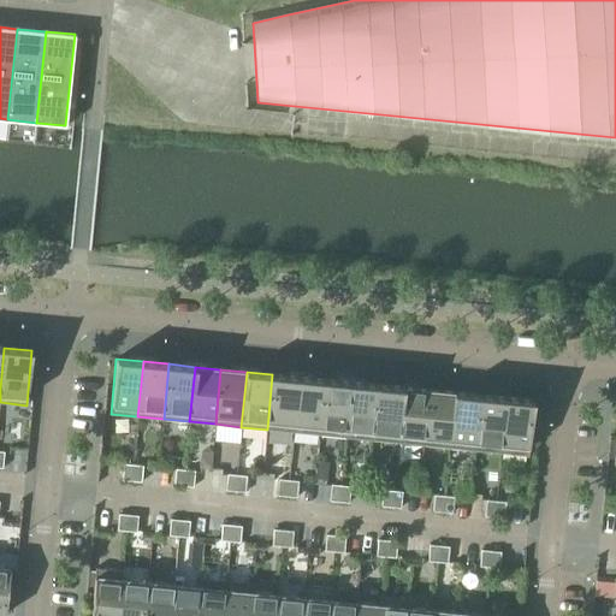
[(267,430),(292,432),(298,377),(272,374),(267,430)]
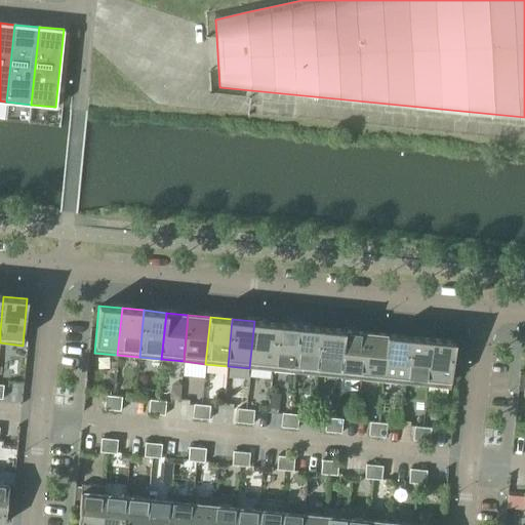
[(249,368),(272,370),(276,323),(254,321),(249,368)]
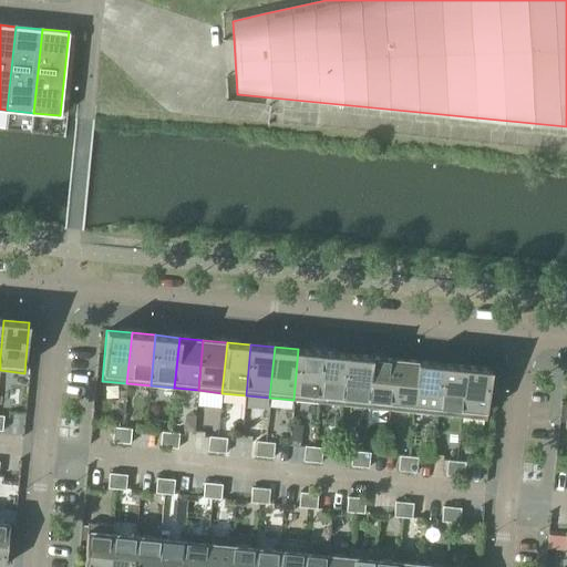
[(294,400),(318,402),(322,352),(298,349),(294,400)]
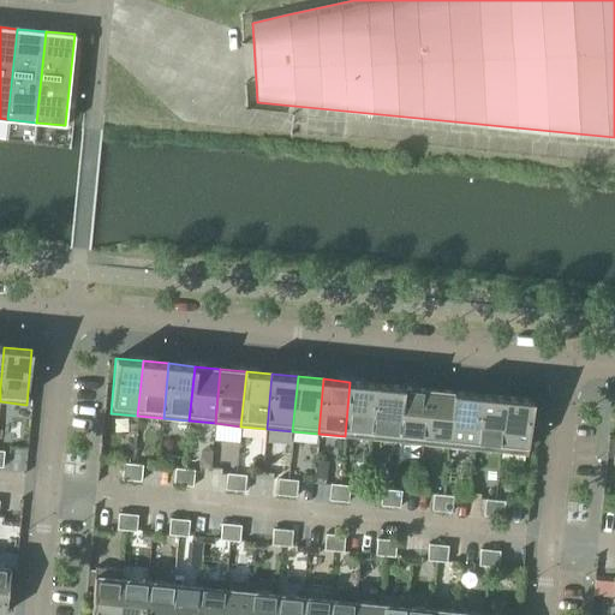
[(345,436),(370,439),(376,384),(350,382),(345,436)]
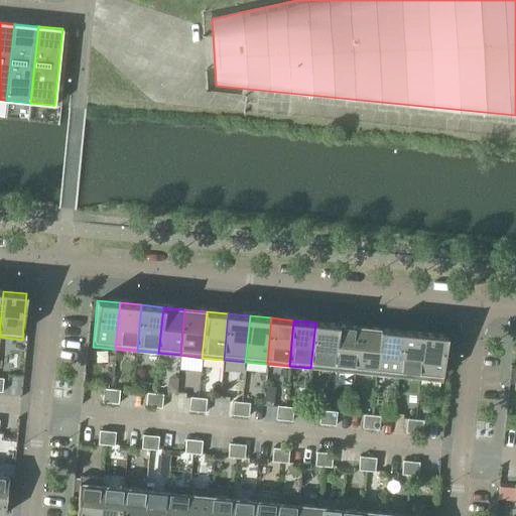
[(310,368),(333,371),(337,325),(315,323),(310,368)]
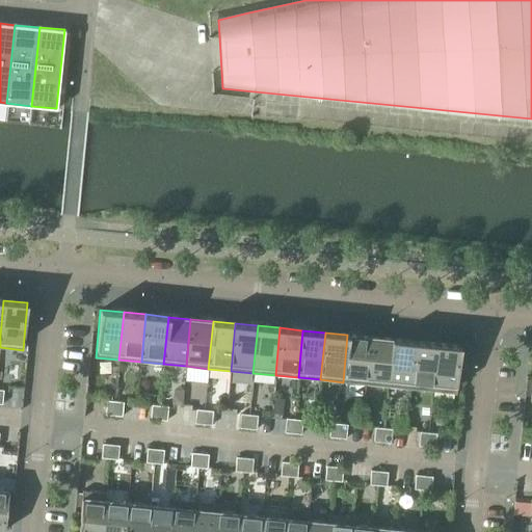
[(343,382),(365,384),(370,337),(347,335),(343,382)]
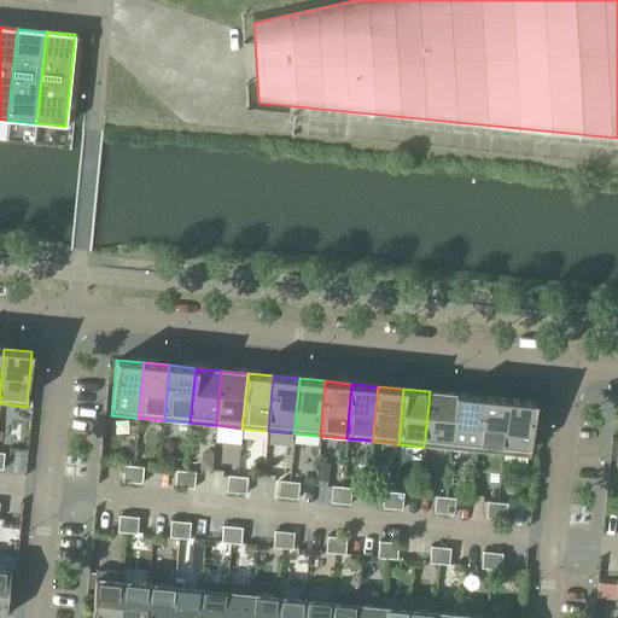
[(424,447),(450,449),(455,394),(430,391),(424,447)]
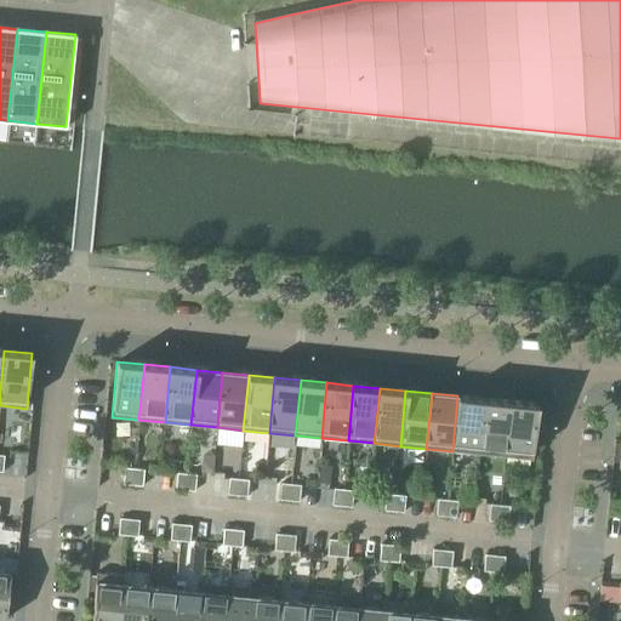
[(453,451),(478,454),(484,398),(457,396),(453,451)]
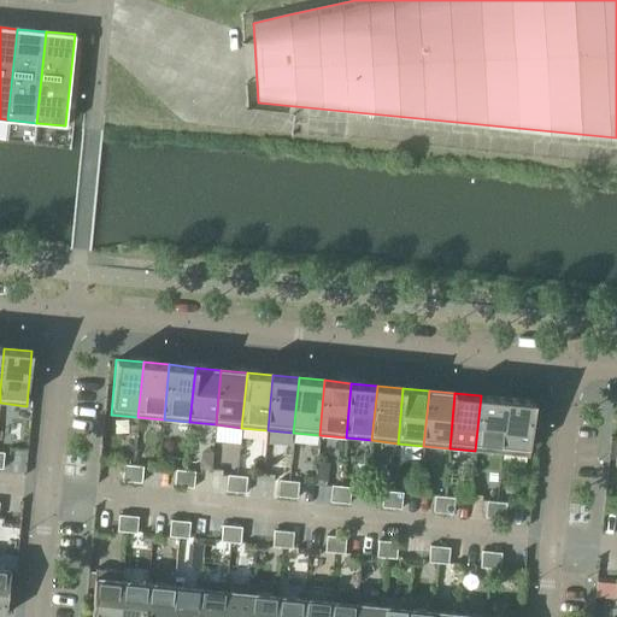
[(475,451),(501,453),(506,398),(481,395),(475,451)]
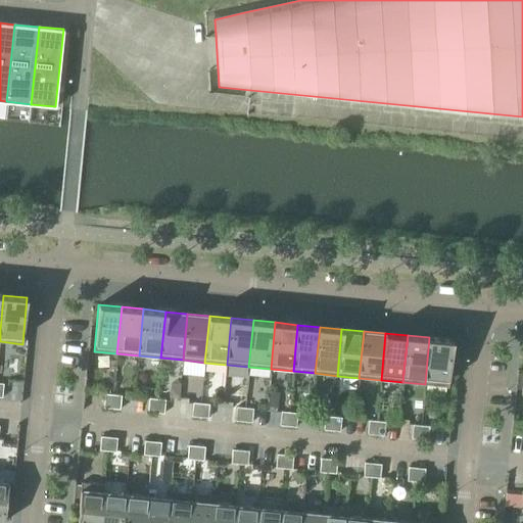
[(429,337),(425,384),(447,387),(453,340),(429,337)]
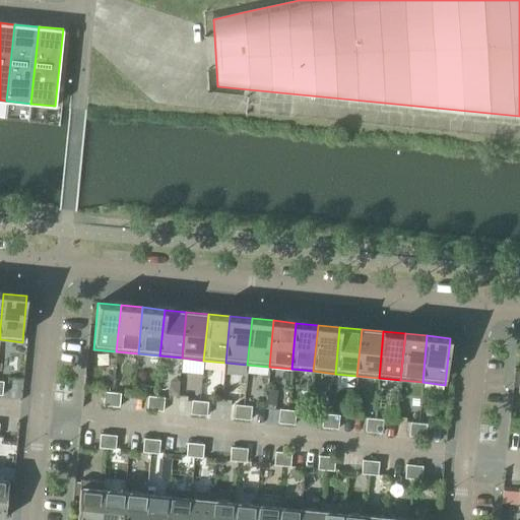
[(165,396),(176,397),(177,383),(166,382),(165,396)]
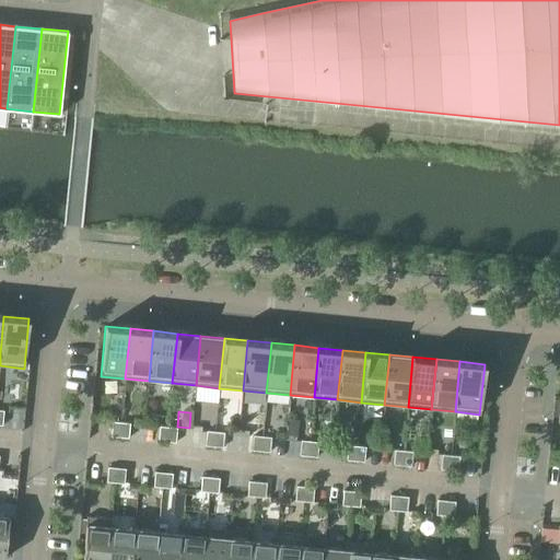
[(111,436),(119,438),(120,422),(112,421),(111,436)]
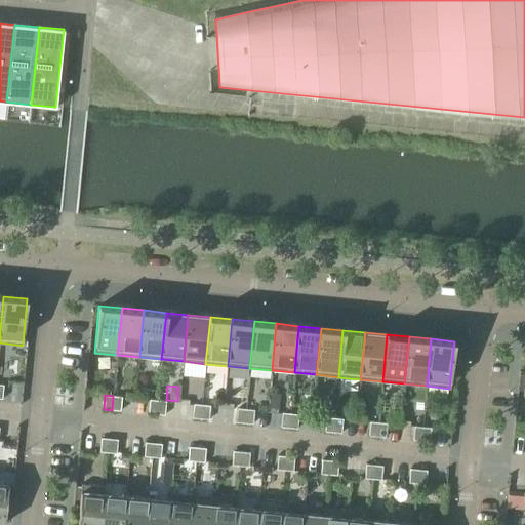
[(113,396),(112,410),(120,411),(121,397),(113,396)]
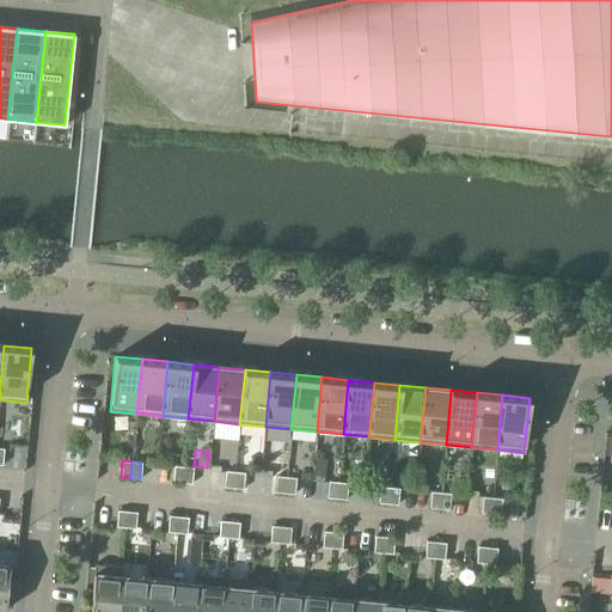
[(172,482),(182,483),(183,466),(173,466),(172,482)]
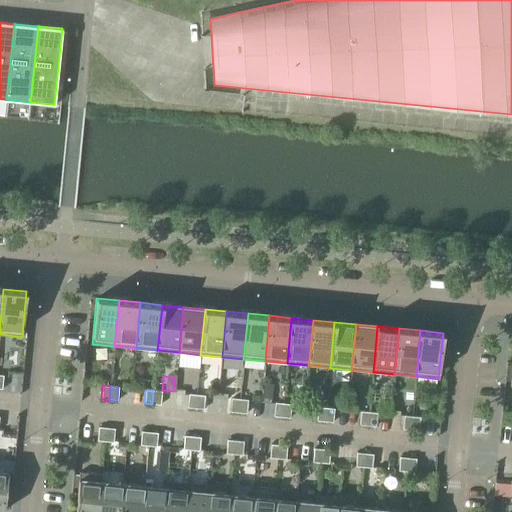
[(153,390),(152,404),(160,405),(161,391),(153,390)]
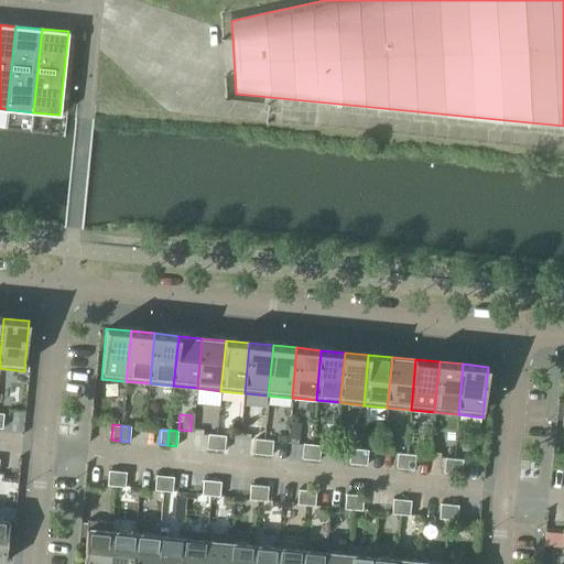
[(206,449),(215,449),(216,435),(207,434),(206,449)]
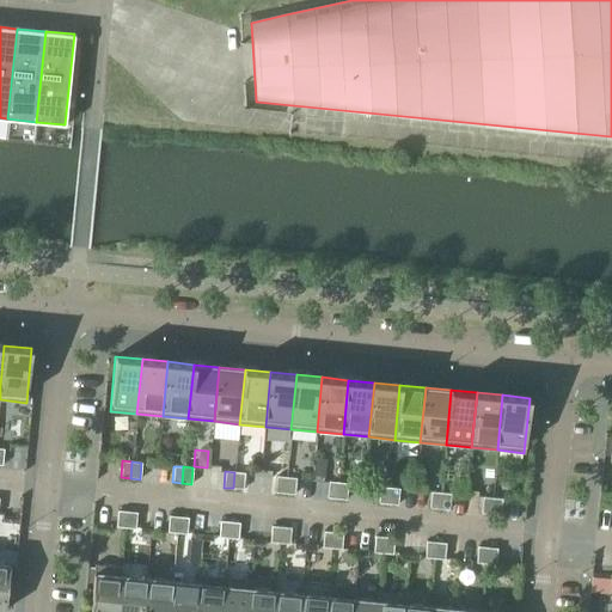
[(234,472),(233,488),(243,489),(244,473),(234,472)]
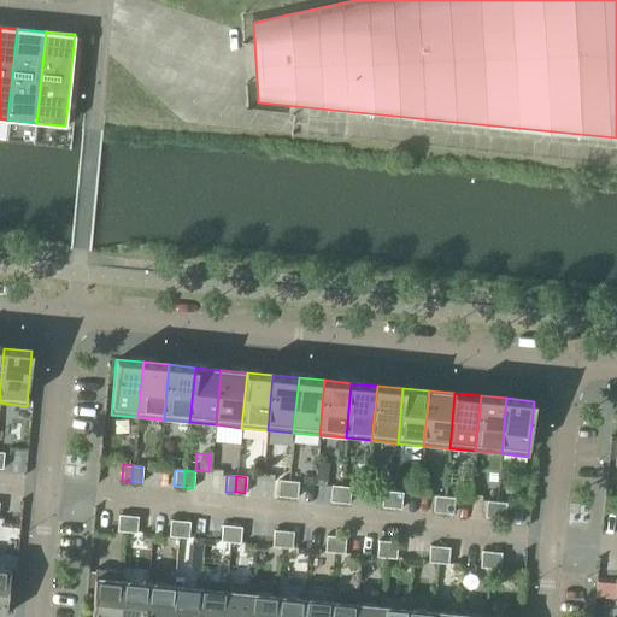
[(277,497),(287,498),(288,481),(278,480),(277,497)]
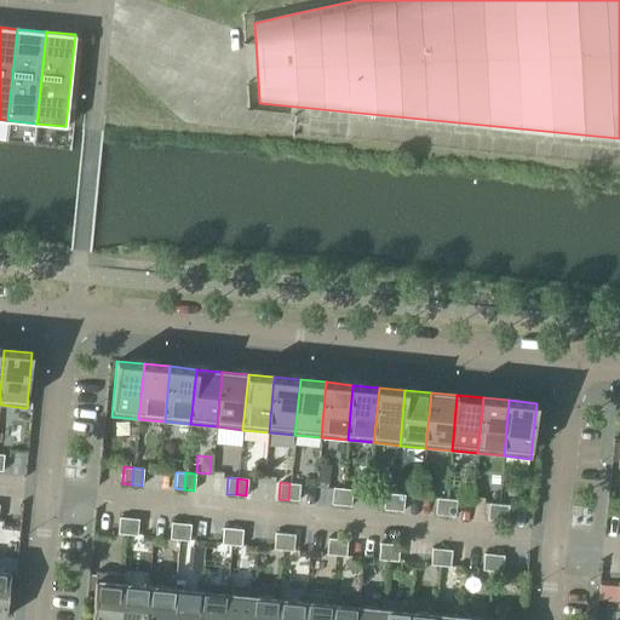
[(290,483),(288,500),(298,501),(299,484),(290,483)]
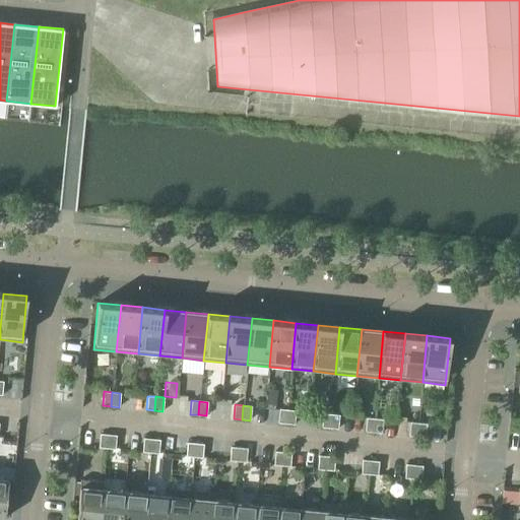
[(277,423),(285,424),(287,410),(279,409),(277,423)]
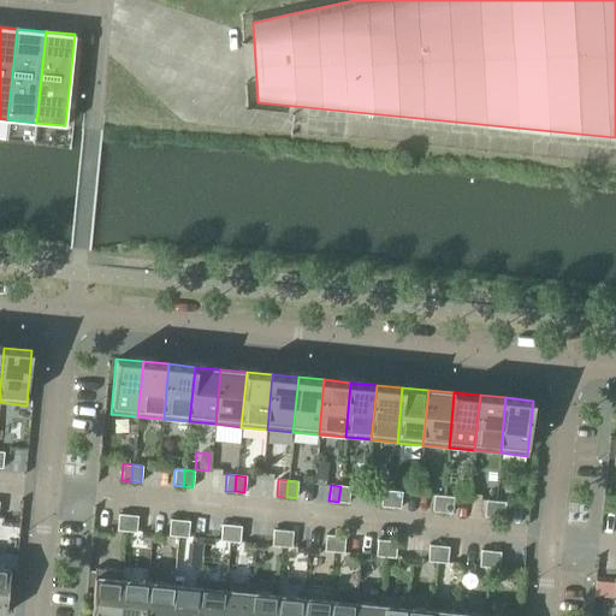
[(341,486),(338,502),(348,503),(350,486),(341,486)]
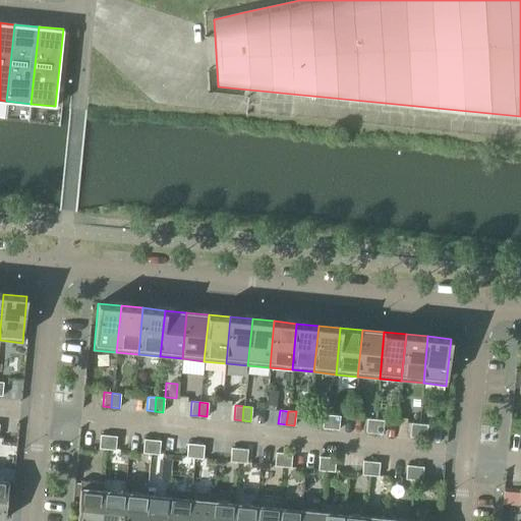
[(322,428),(330,428),(332,415),(323,414),(322,428)]
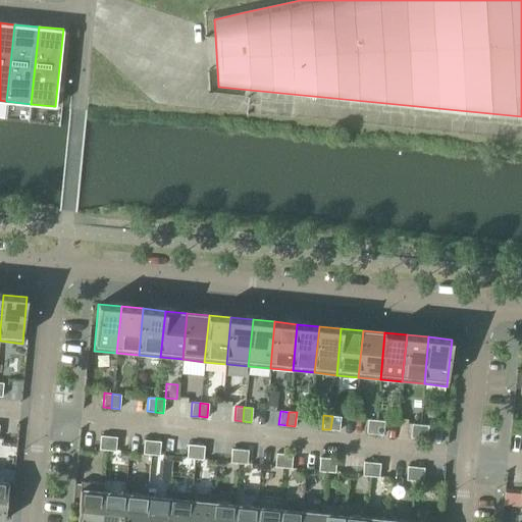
[(332,416),(330,429),(338,430),(341,417),(332,416)]
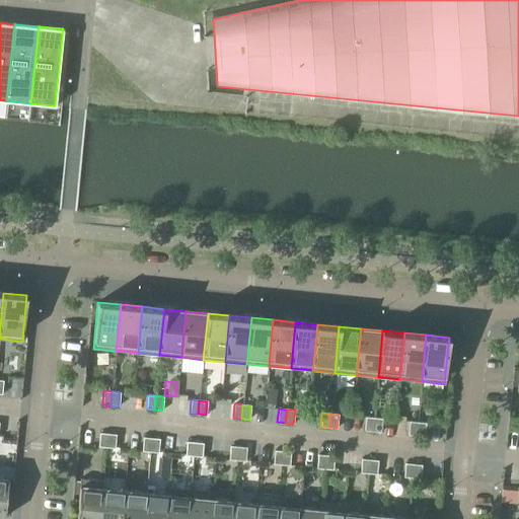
[(364,431),(372,432),(374,418),(365,417),(364,431)]
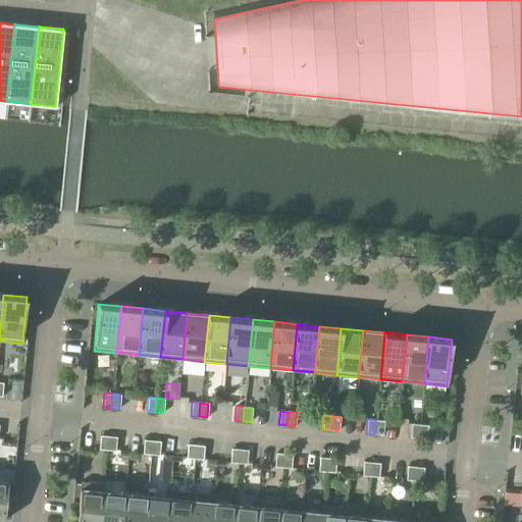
[(376,420),(374,434),(382,434),(384,421),(376,420)]
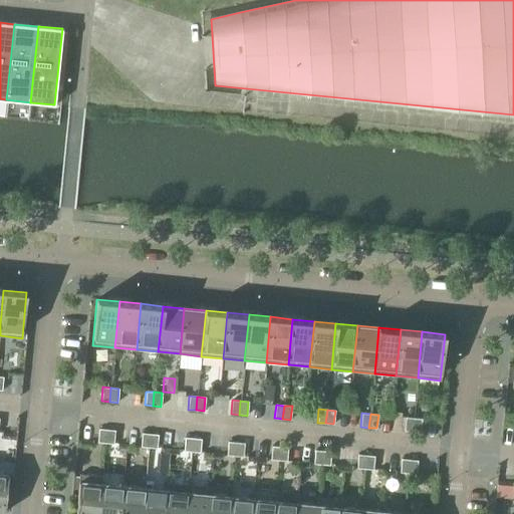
[(404,431),(412,432),(414,419),(405,418),(404,431)]
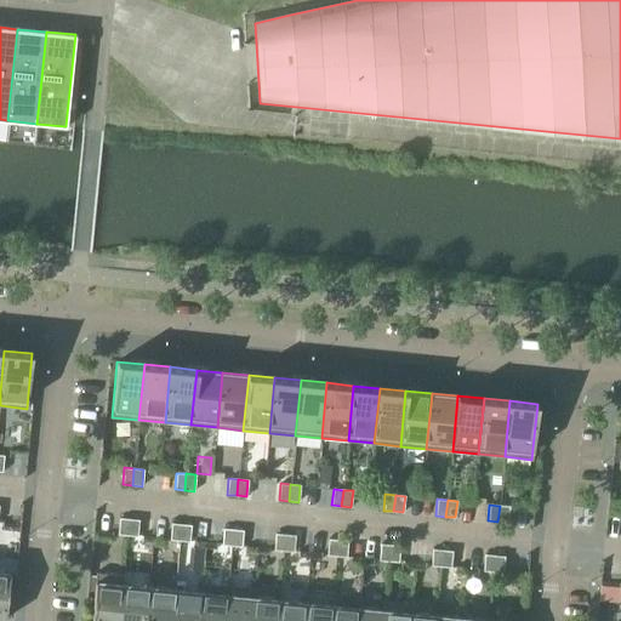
[(500,506),(497,522),(507,523),(510,506),(500,506)]
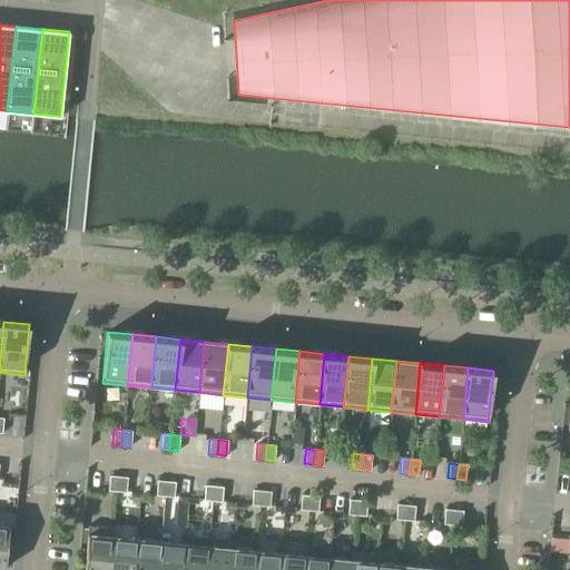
[(108,491),(117,491),(118,477),(109,475),(108,491)]
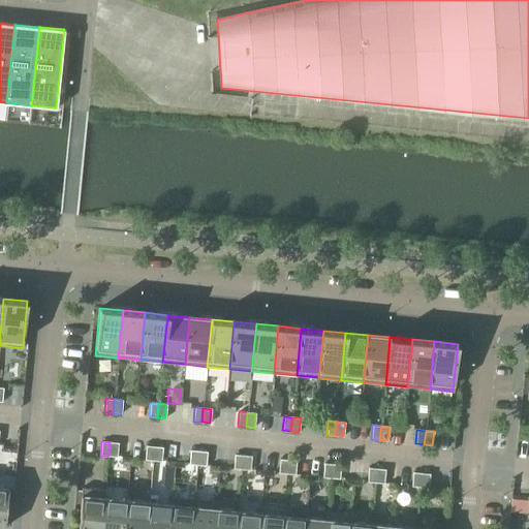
[(110,442),(109,456),(117,457),(118,443),(110,442)]
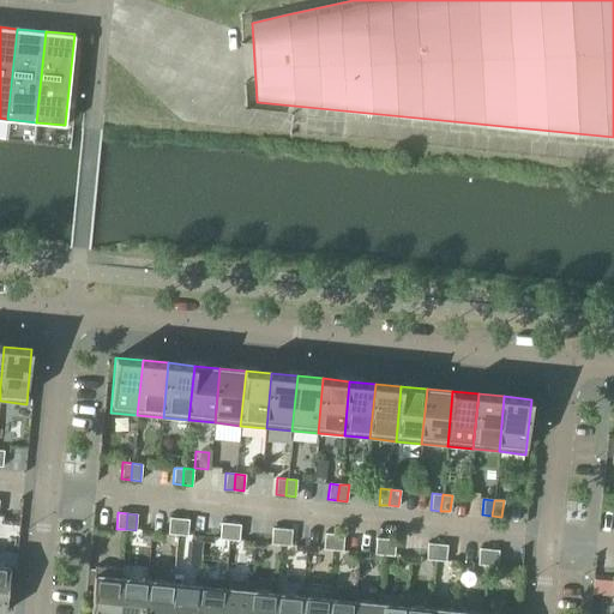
[(168,534),(178,535),(179,518),(169,517),(168,534)]
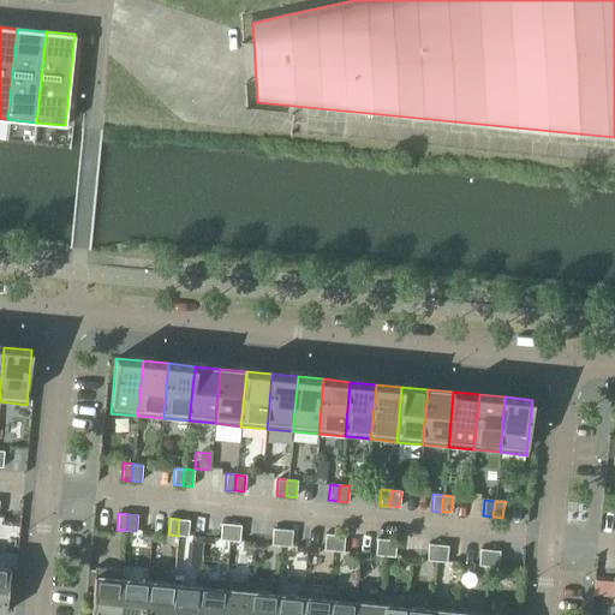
[(179,519),(178,536),(187,536),(189,520),(179,519)]
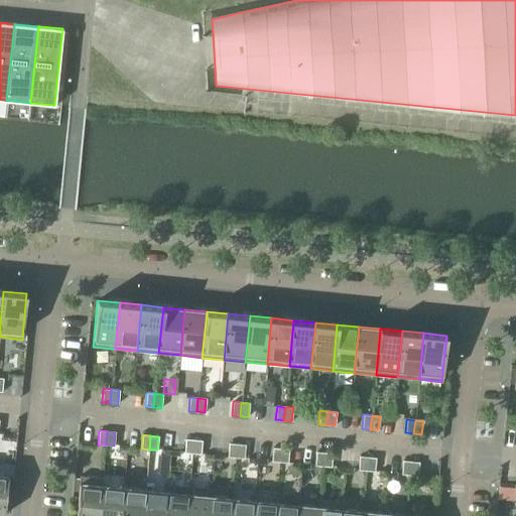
[(184,453),(192,454),(194,439),(185,439),(184,453)]
